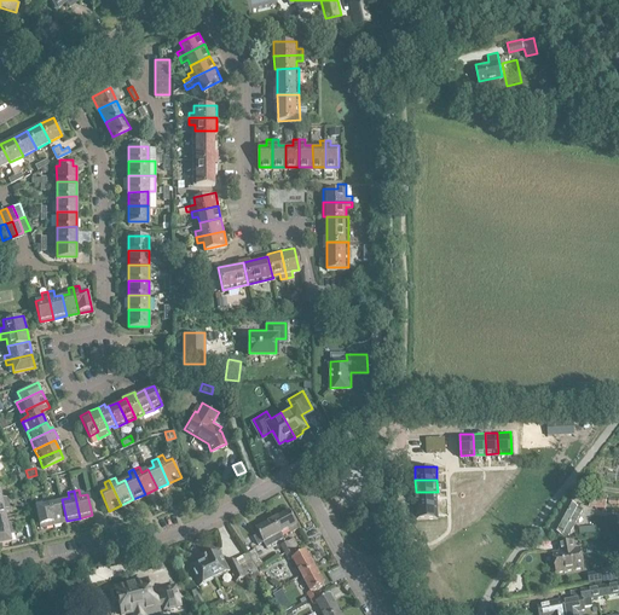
[(591,491),(589,504),(606,506),(608,493),(591,491)]
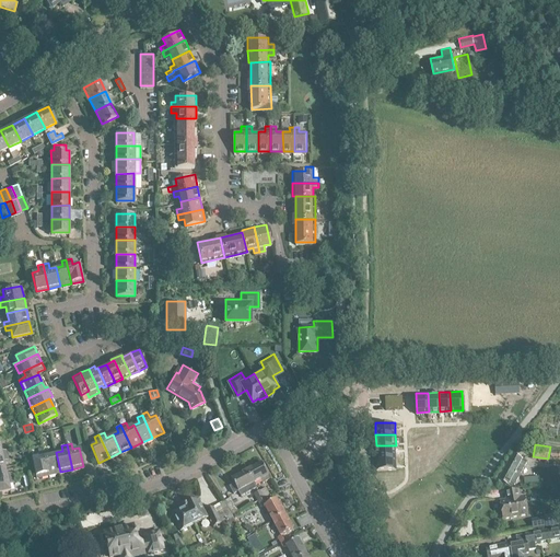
[(376,445),(376,457),(396,456),(396,445),(376,445)]
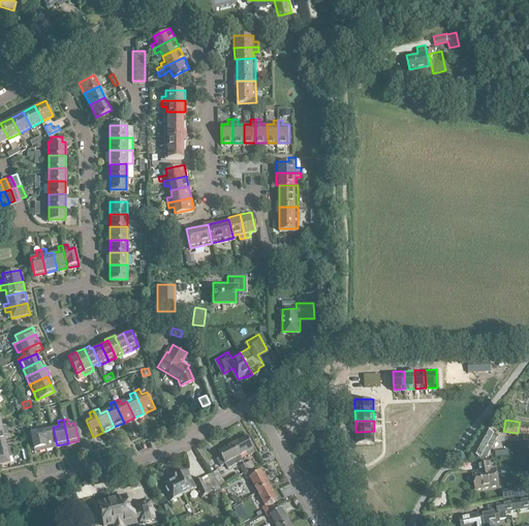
[(45,424),(41,425),(47,447),(57,445),(53,427),(47,429),(45,424)]
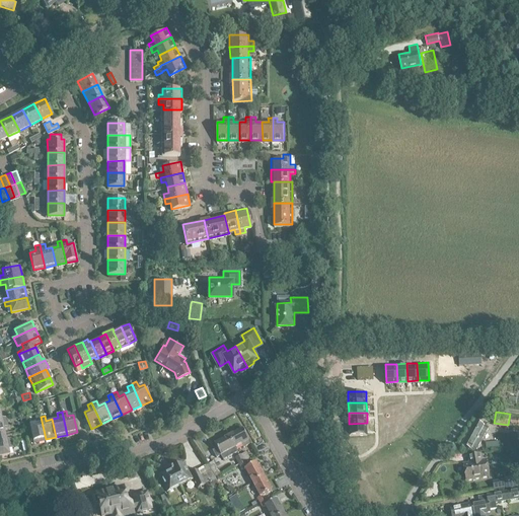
[(35,418),(36,423),(29,424),(33,442),(46,439),(41,417),(35,418)]
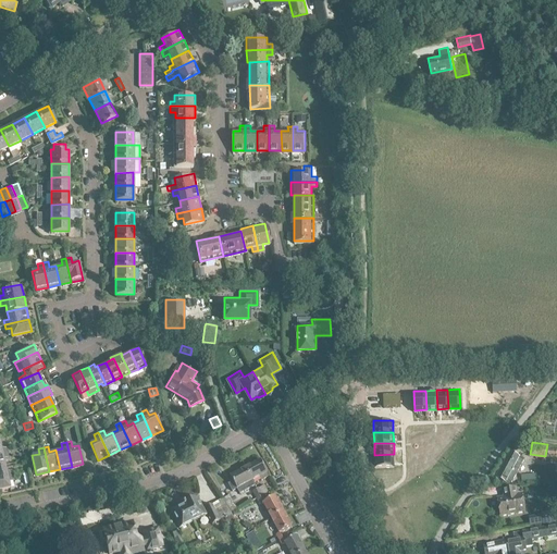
[(510,448),(504,462),(518,469),(524,456),(510,448)]
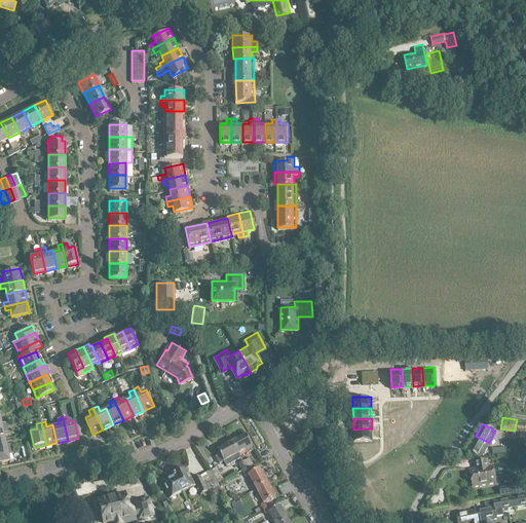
[(353,430),(354,441),(372,440),(372,428),(353,430)]
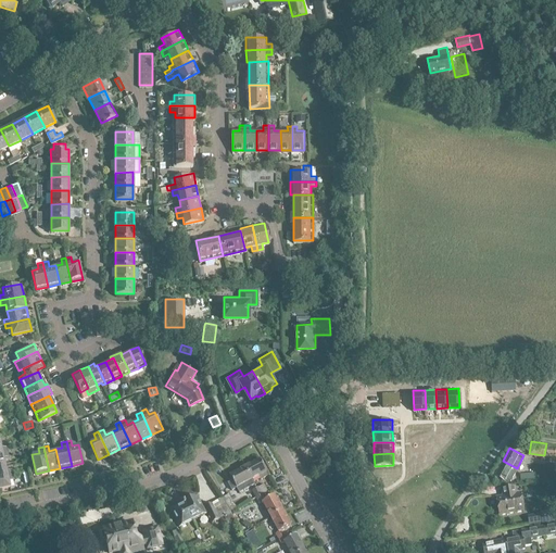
[(260,457),(245,465),(252,477),(258,474),(261,477),(268,474),(266,469),(260,457)]
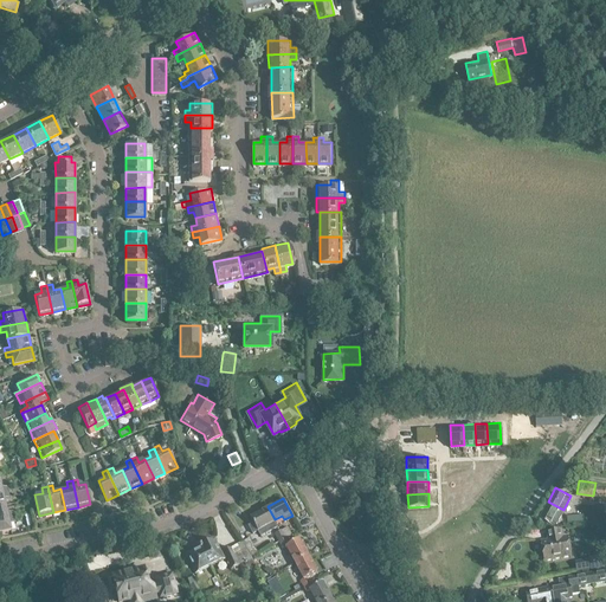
[(552,520),(552,519),(556,522),(563,510),(548,502),(541,515),(552,520)]
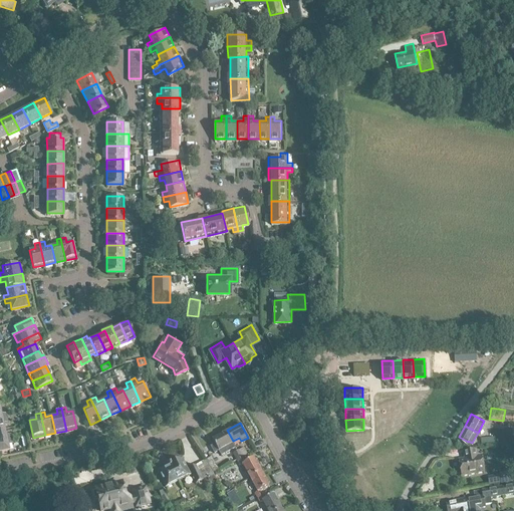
[(0,428),(0,439),(11,437),(10,432),(6,433),(4,427),(0,428)]
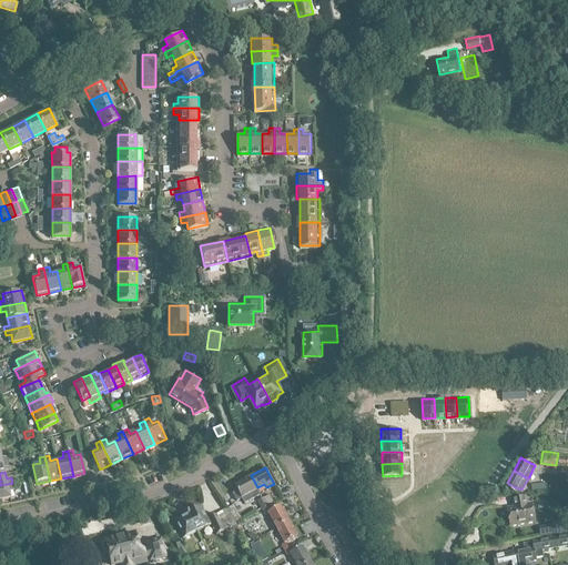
[(241,503),(260,492),(250,475),(235,483),(239,490),(234,492),(241,503)]
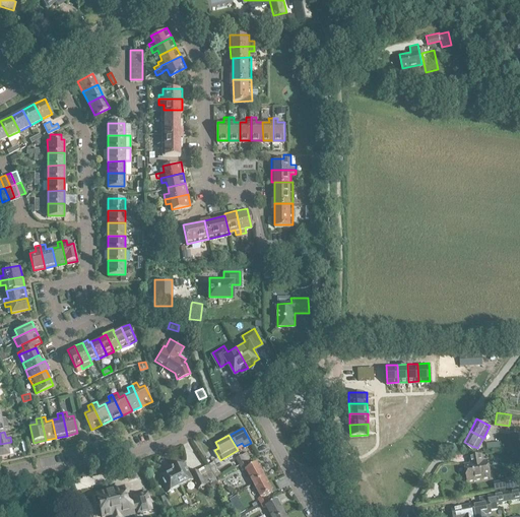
[(501,441),(483,442),(484,450),(501,448),(501,441)]
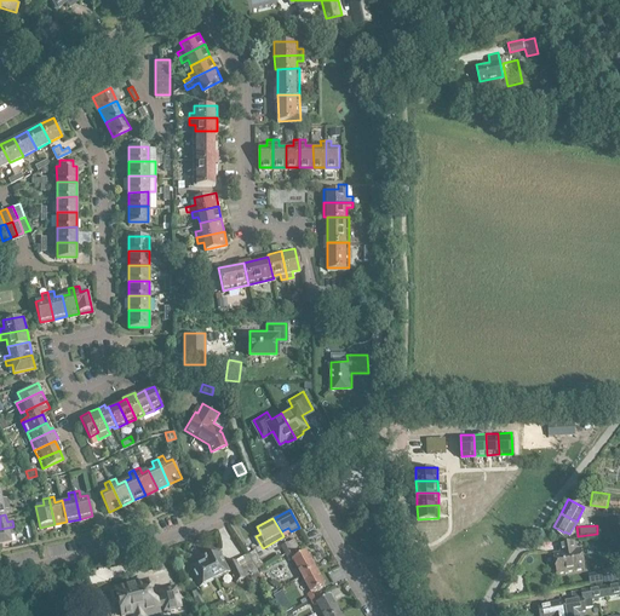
[(0,543),(11,541),(10,533),(15,531),(13,527),(0,529),(0,543)]
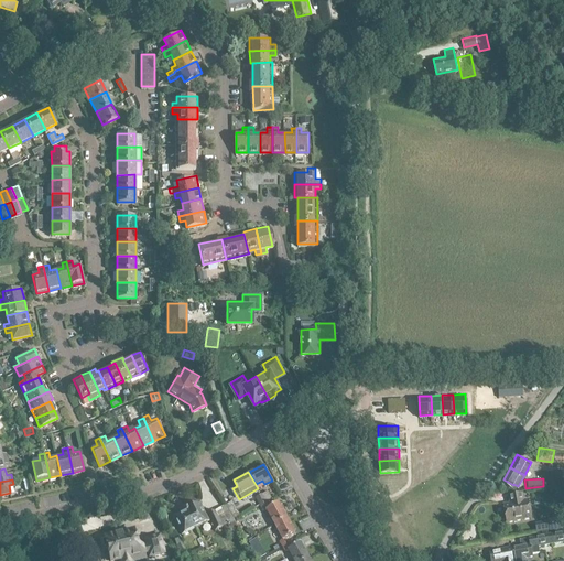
[(268,488),(262,492),(264,496),(267,499),(272,496),(268,488)]
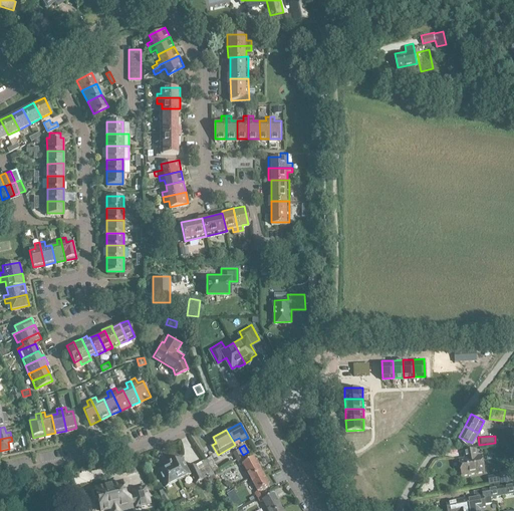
[(464,456),(459,457),(462,474),(485,470),(482,453),(478,454),(477,447),(463,450),(464,456)]
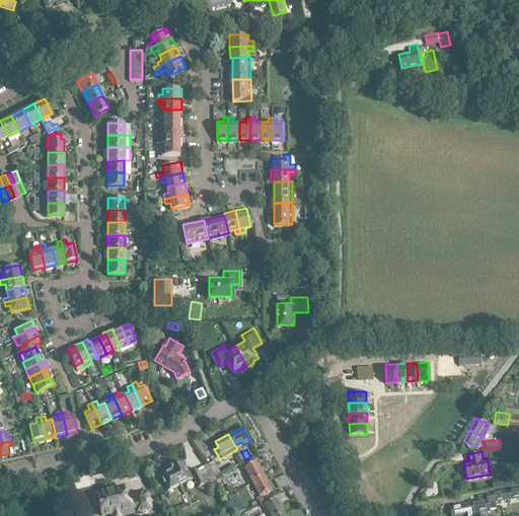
[(213,458),(208,462),(216,475),(221,471),(213,458)]
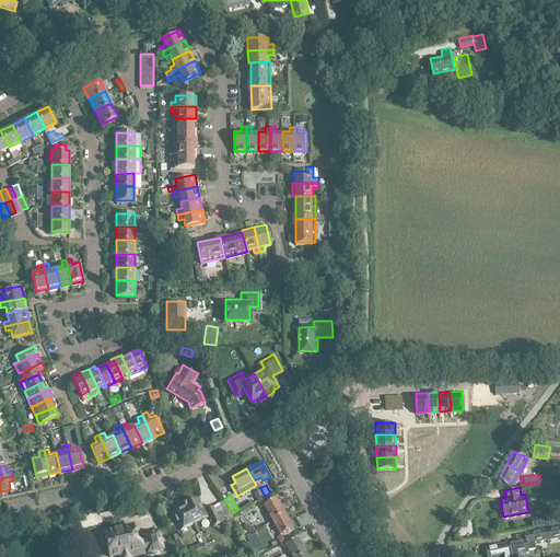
[(261,506),(265,503),(273,519),(286,512),(278,497),(268,502),(265,496),(258,499),(261,506)]
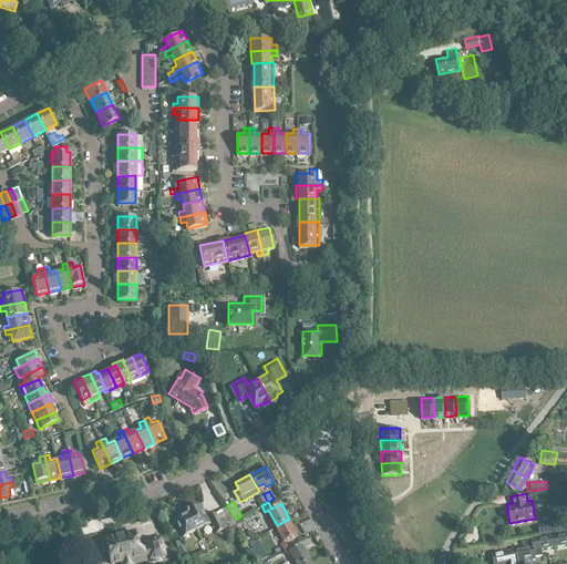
[(187,511),(196,529),(212,521),(217,531),(225,527),(227,533),(227,534),(229,537),(235,534),(237,539),(245,534),(236,521),(236,520),(227,505),(217,511),(207,516),(202,504),(187,511)]
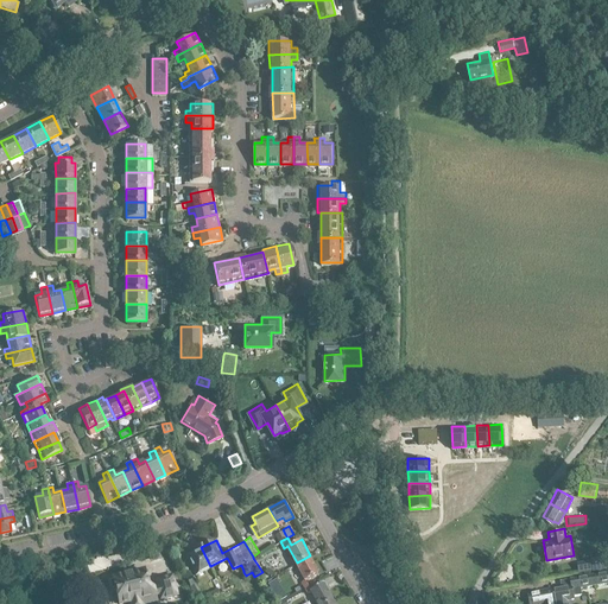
[(210,566),(201,547),(188,554),(196,573),(210,566)]
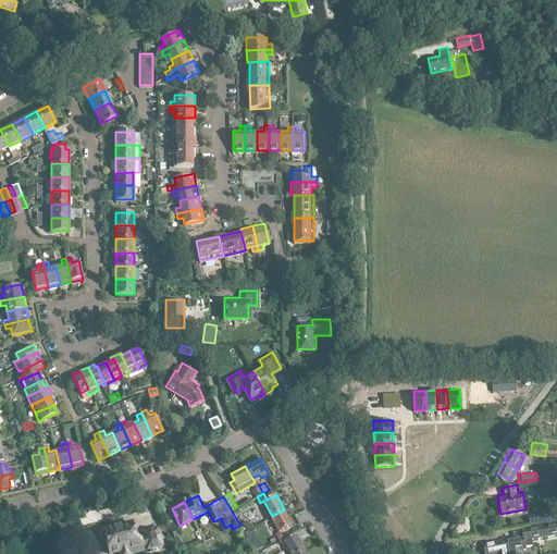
[(280,530),(276,532),(279,538),(285,534),(283,529),(292,524),(284,509),(272,516),(280,530)]
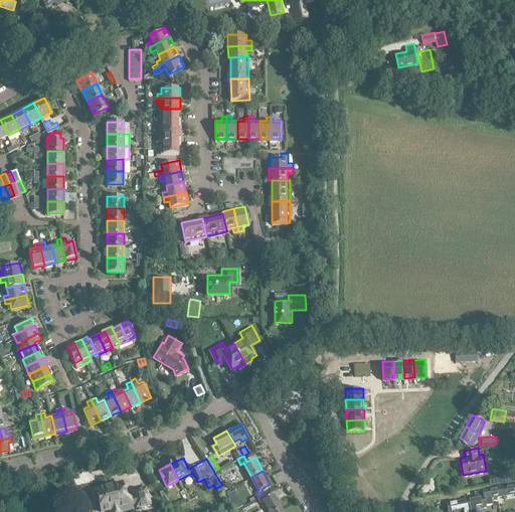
[(508,481),(508,480),(513,479),(511,473),(506,474),(492,477),(494,484),(508,481)]
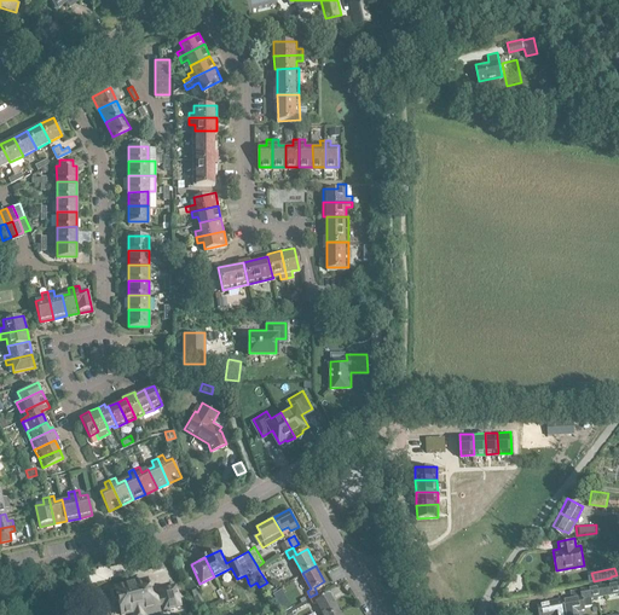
[(389,573),(385,575),(391,586),(397,582),(389,573)]
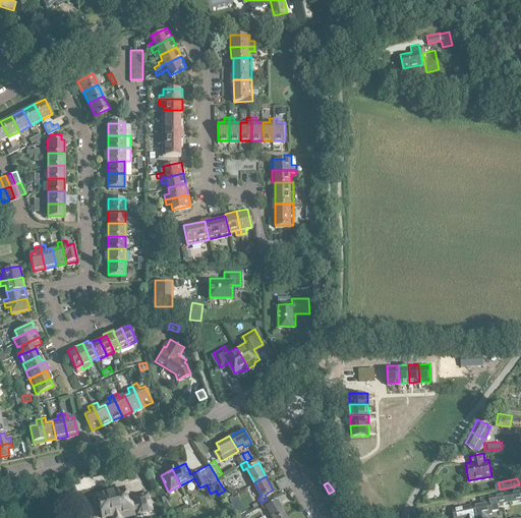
[(135,509),(133,503),(130,503),(126,501),(123,487),(105,493),(103,491),(100,492),(99,494),(97,494),(97,495),(92,496),(95,507),(100,505),(102,516),(111,514),(111,517),(118,517),(120,517),(120,516),(132,514),(131,509),(135,509)]
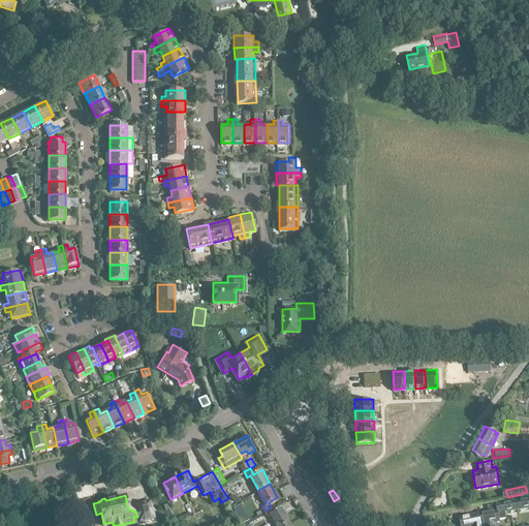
[(489,509),(480,511),(483,525),(494,525),(494,521),(499,520),(499,518),(505,517),(503,511),(528,505),(528,495),(496,502),(488,504),(489,509)]
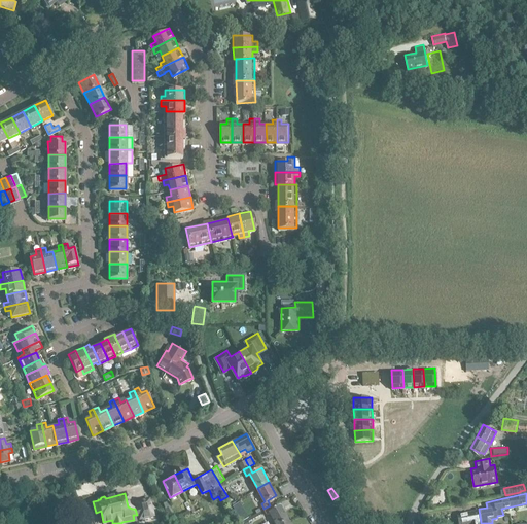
[(135,509),(137,515),(138,519),(152,515),(148,498),(134,501),(135,509)]
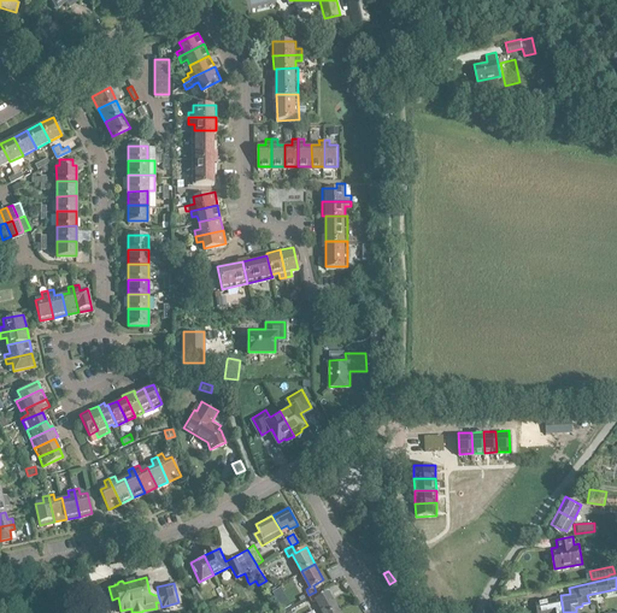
[(204,597),(199,589),(195,583),(191,585),(194,593),(193,593),(197,600),(204,597)]
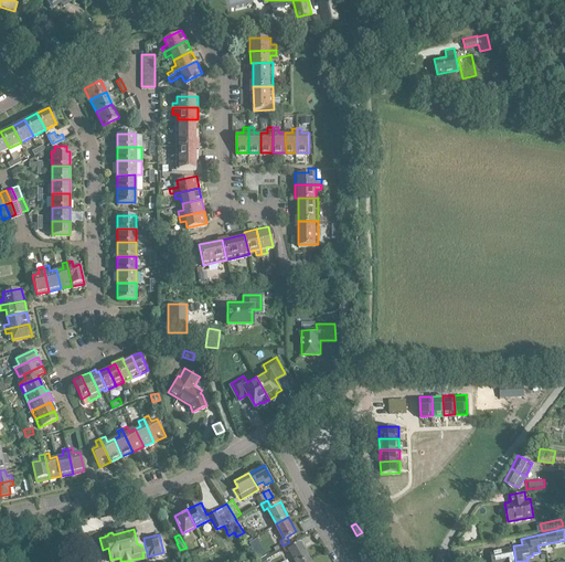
[(292,547),(289,542),(283,545),(286,551),(289,549),(296,561),(299,561),(310,557),(301,541),(292,547)]
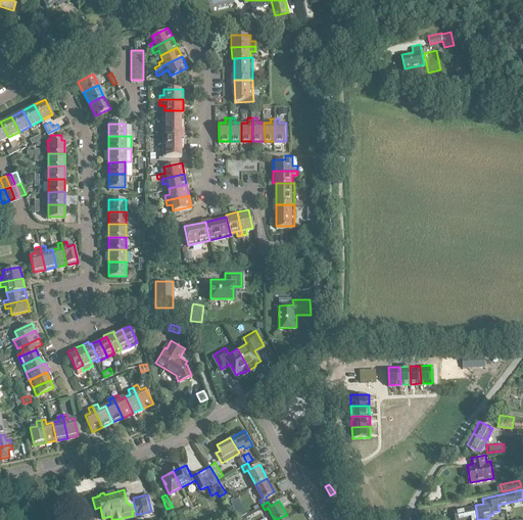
[(247,512),(243,505),(236,509),(240,516),(247,512)]
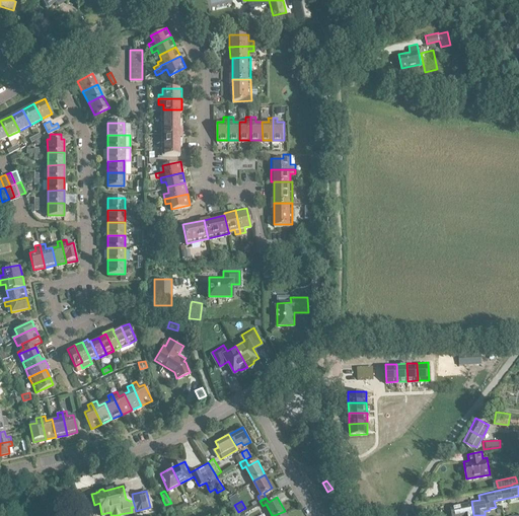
[(452,515),(455,515),(465,514),(465,515),(473,515),(471,501),(450,505),(451,508),(449,508),(450,514),(452,513),(452,515)]
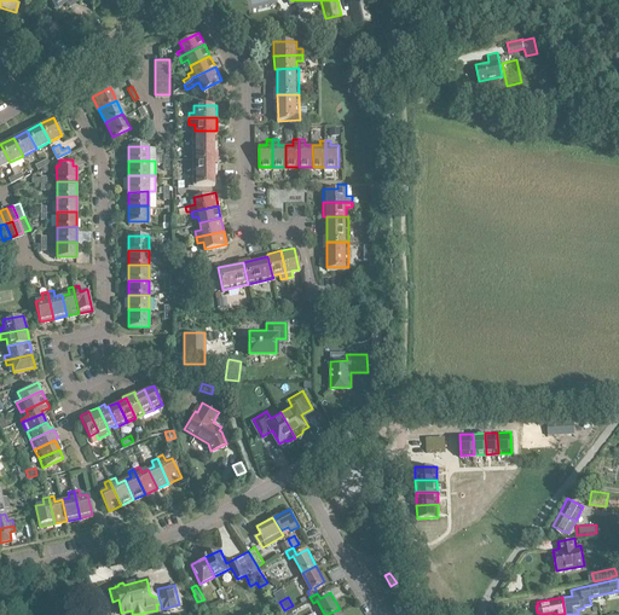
[(308,601),(307,598),(290,608),(284,611),(285,614),(294,614),(295,614),(293,610),(308,601)]
